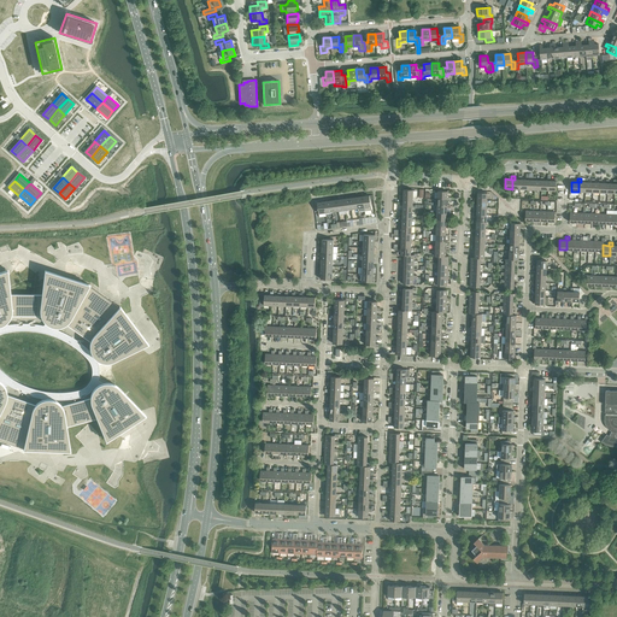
[(0,325),(1,325),(3,324),(4,324),(5,323),(6,323),(7,322),(9,321),(10,318),(11,316),(41,316),(41,317),(42,318),(43,321),(45,322),(46,323),(47,324),(48,324),(50,325),(51,325),(52,327),(53,327),(56,327),(57,327),(58,327),(59,327),(60,327),(63,325),(64,325),(65,324),(66,324),(89,341),(90,341),(90,344),(90,345),(89,347),(90,348),(90,350),(90,352),(92,353),(92,354),(93,356),(94,357),(95,358),(97,359),(98,360),(99,360),(100,362),(103,362),(104,362),(105,363),(107,363),(110,362),(111,362),(112,362),(113,360),(115,360),(121,357),(127,354),(140,348),(148,344),(141,335),(125,315),(119,306),(119,307),(89,286),(89,285),(82,282),(80,282),(56,274),(45,270),(43,278),(42,293),(42,294),(10,294),(9,276),(7,270),(0,271),(0,325)]
